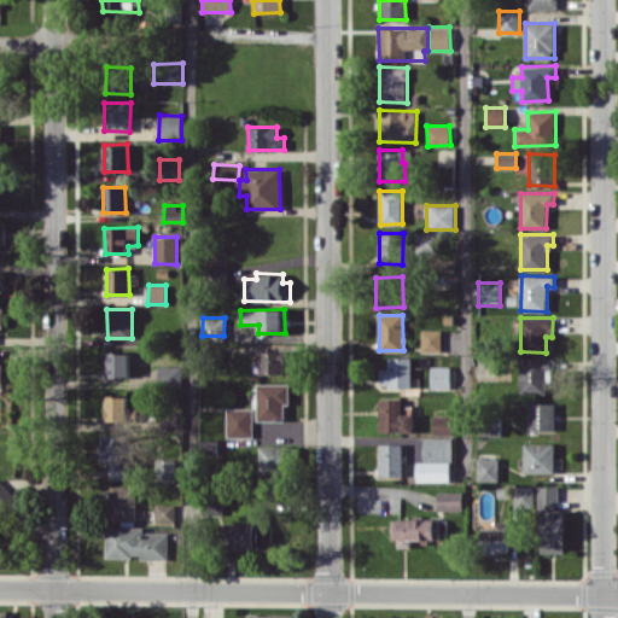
[(421,351),(442,351),(442,330),(421,330),(421,351)]
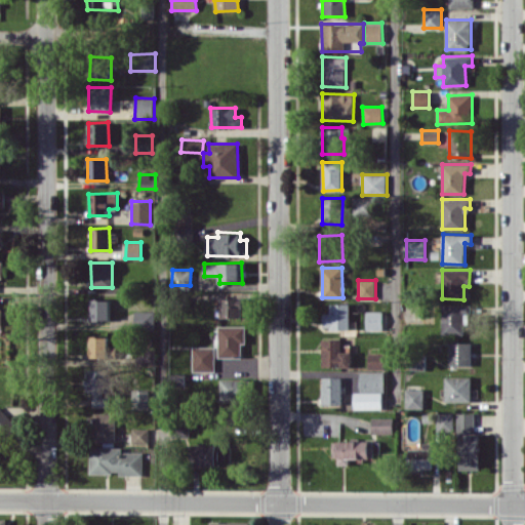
[(220,317),(241,317),(241,297),(220,297),(220,317)]
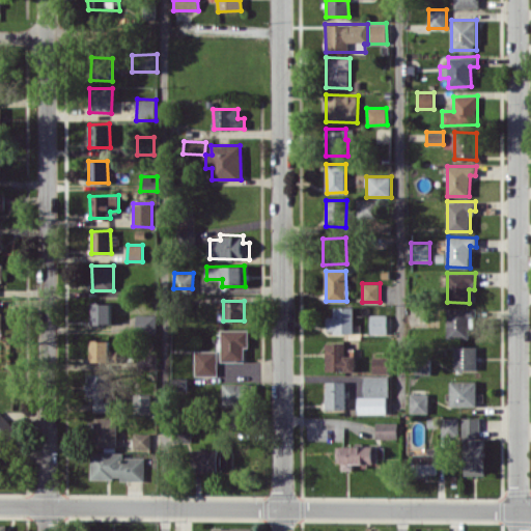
[(92,324),(111,324),(111,302),(91,302),(92,324)]
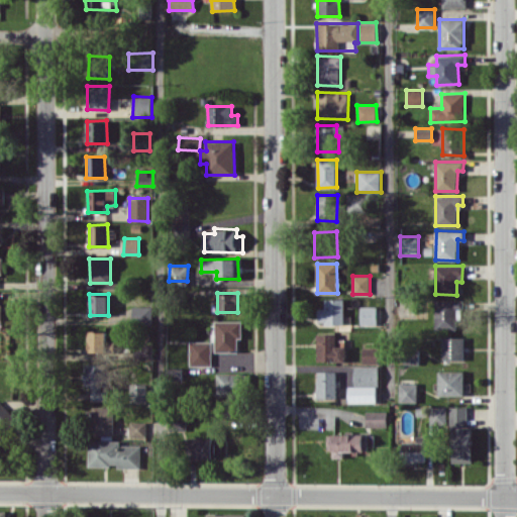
[(318,308),(319,323),(345,323),(344,298),(325,299),(325,308),(318,308)]
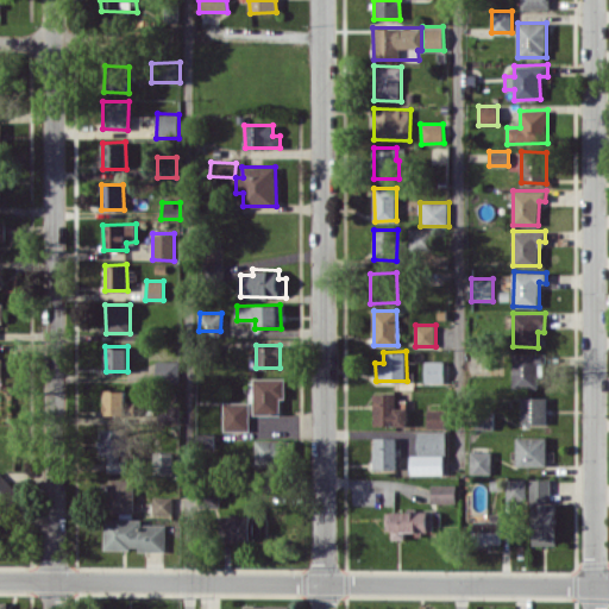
[(539,387),(538,375),(540,375),(540,364),(546,364),(546,352),(513,353),(514,388),(539,387)]
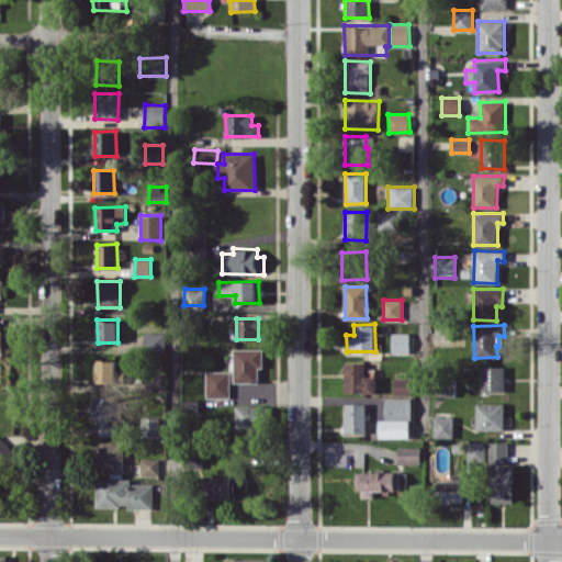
[(166,333),(144,333),(144,351),(165,351),(166,333)]
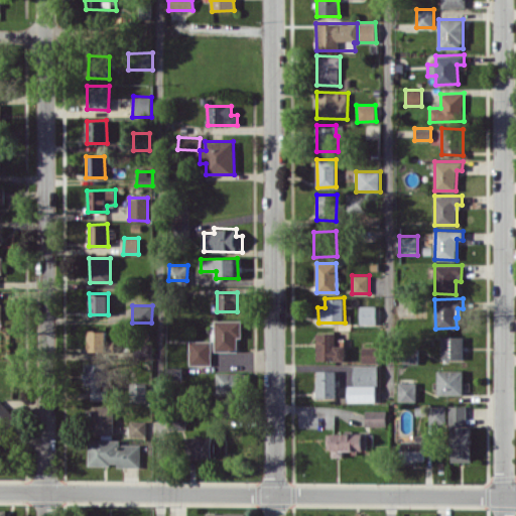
[(360,324),(377,324),(376,305),(360,305),(360,324)]
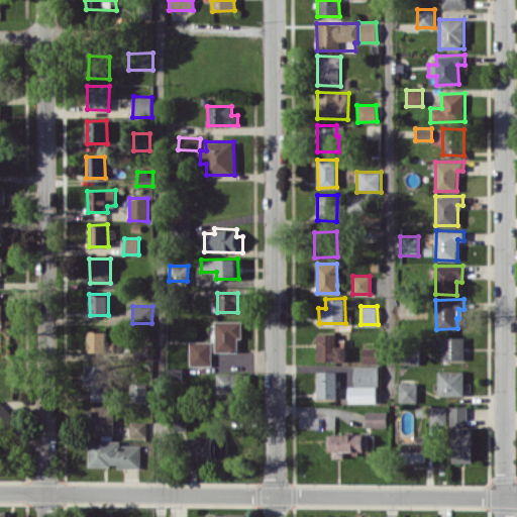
[(216,351),(237,351),(237,338),(242,338),(242,321),(215,321),(216,351)]
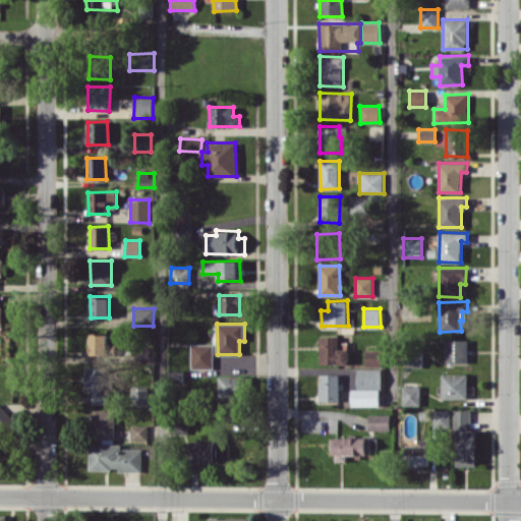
[(89,355),(108,354),(108,333),(89,333),(89,355)]
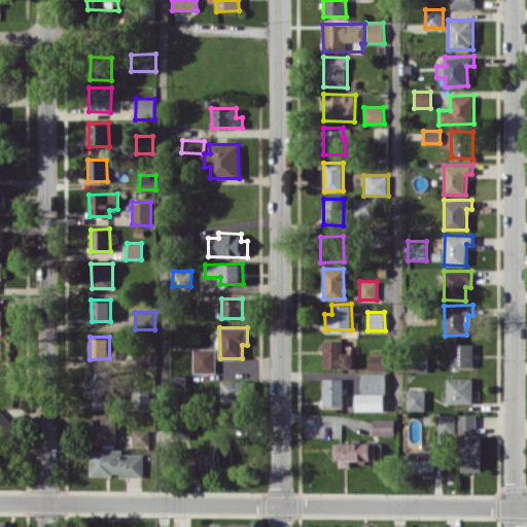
[(353,367),(353,353),(343,353),(343,341),(323,341),(323,367),(353,367)]
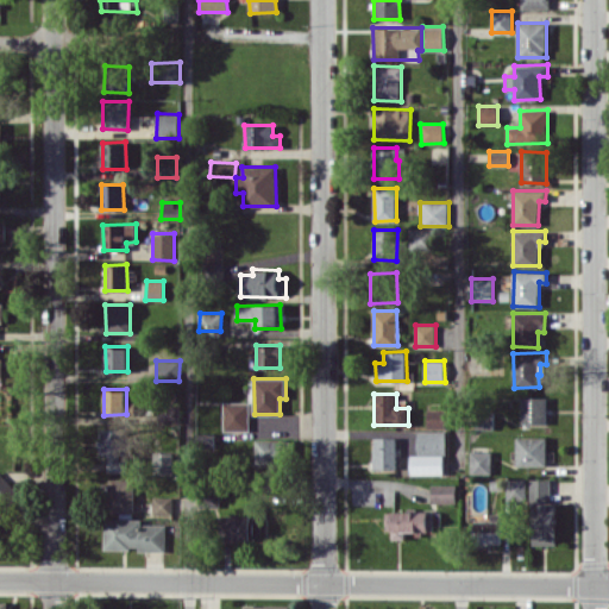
[(546,397),(521,397),(522,424),(547,424),(546,397)]
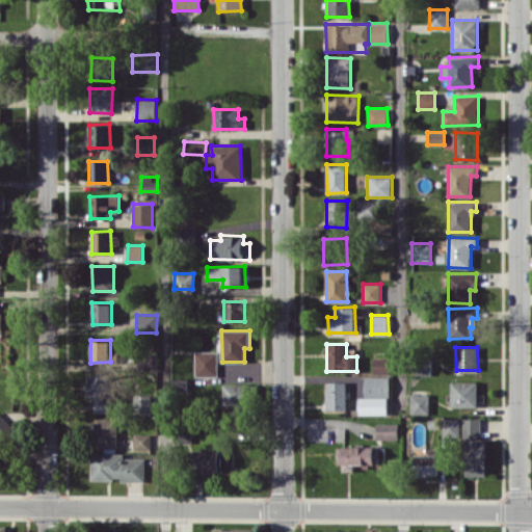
[(218,376),(218,351),(195,351),(195,376),(218,376)]
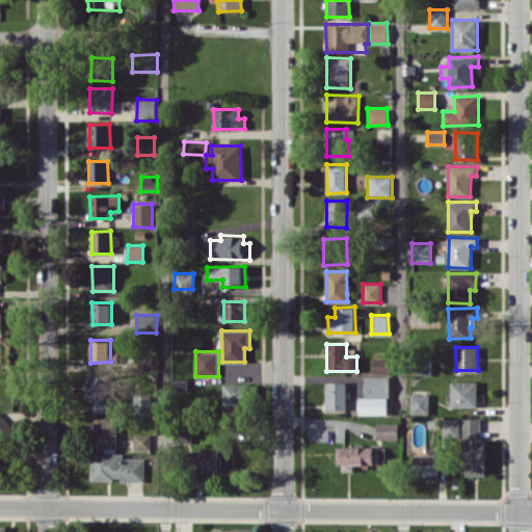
[(143,369),(157,369),(157,354),(143,354),(143,369)]
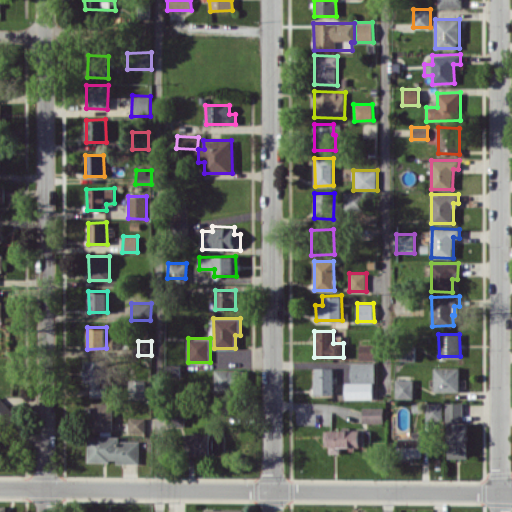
[(360,360),(375,360),(375,344),(359,344),(360,360)]
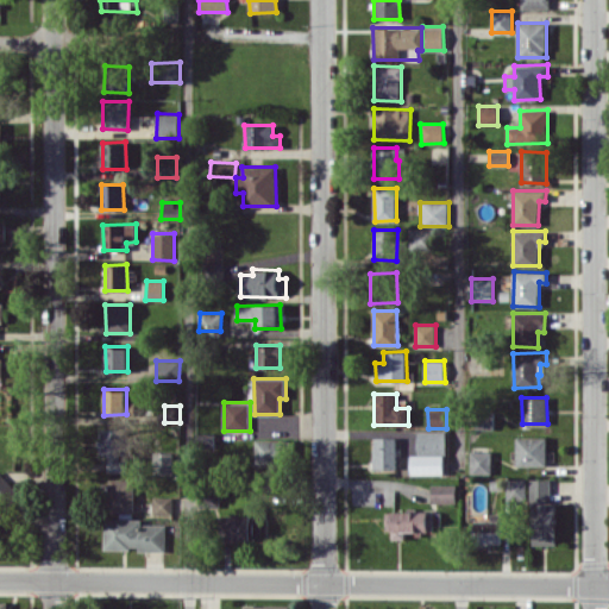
[(127,471),(127,457),(126,457),(125,428),(101,428),(101,454),(108,454),(108,472),(127,471)]
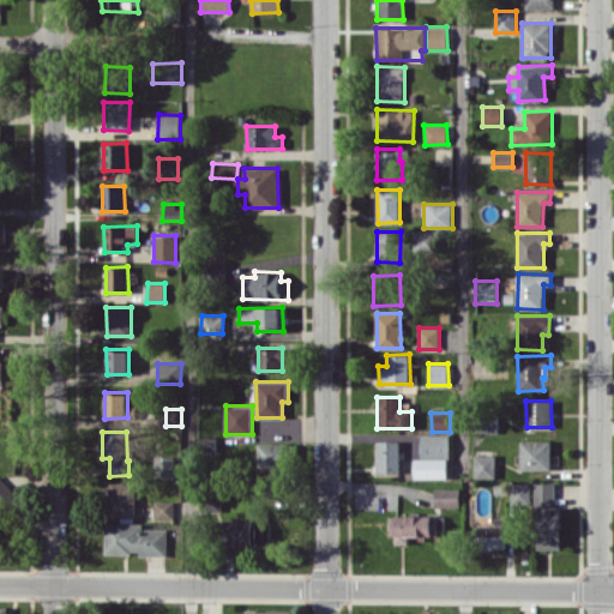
[(421,457),(450,456),(450,434),(421,434),(421,457)]
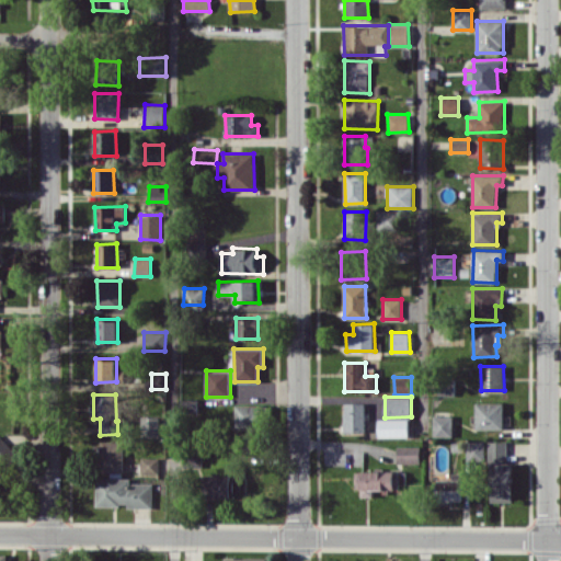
[(198,399),(182,400),(182,415),(198,415),(198,399)]
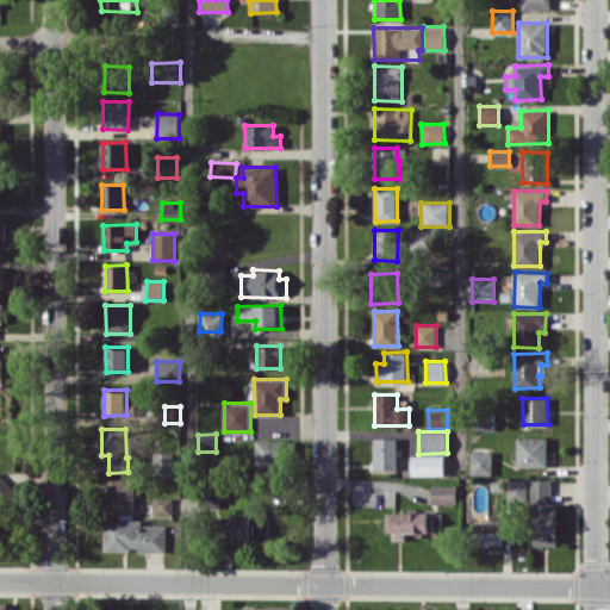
[(397,437),(374,439),(375,470),(397,470),(397,437)]
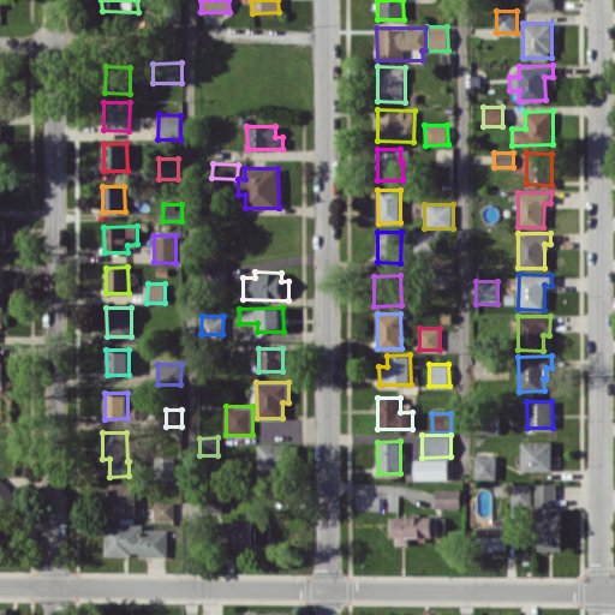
[(551,441),(521,441),(521,471),(551,470),(551,441)]
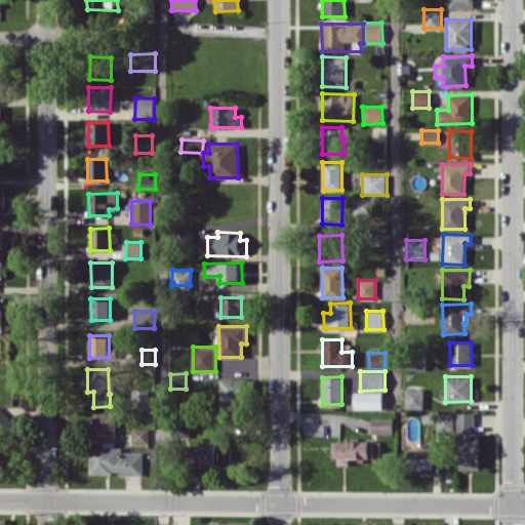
[(221,402),(246,401),(245,378),(220,378),(221,402)]
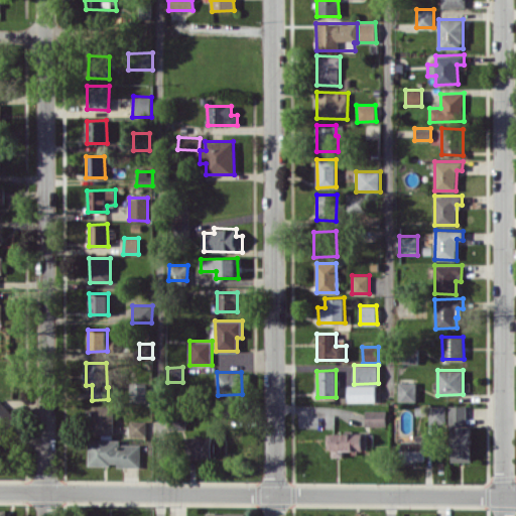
[(399,401),(418,401),(417,382),(398,382),(399,401)]
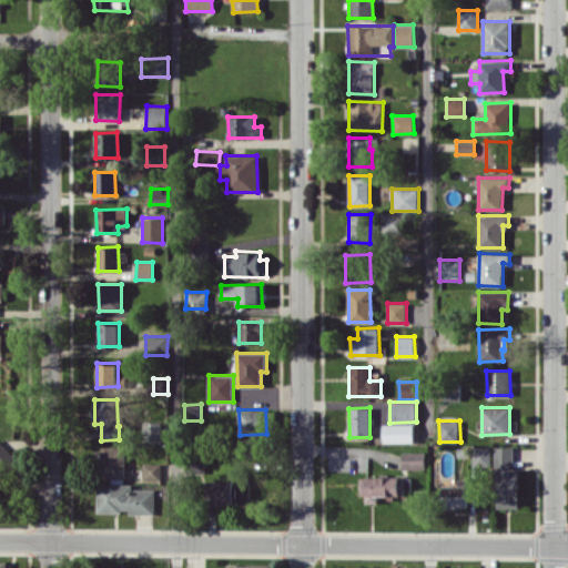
[(161,443),(161,422),(143,422),(143,443),(161,443)]
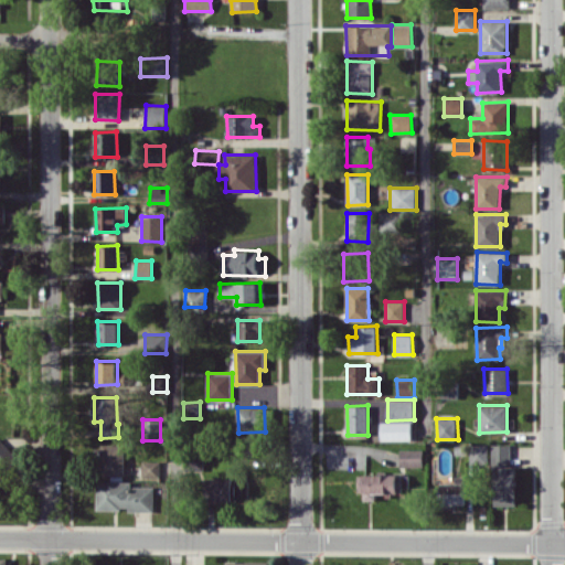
[(382,440),(412,439),(412,422),(382,422),(382,440)]
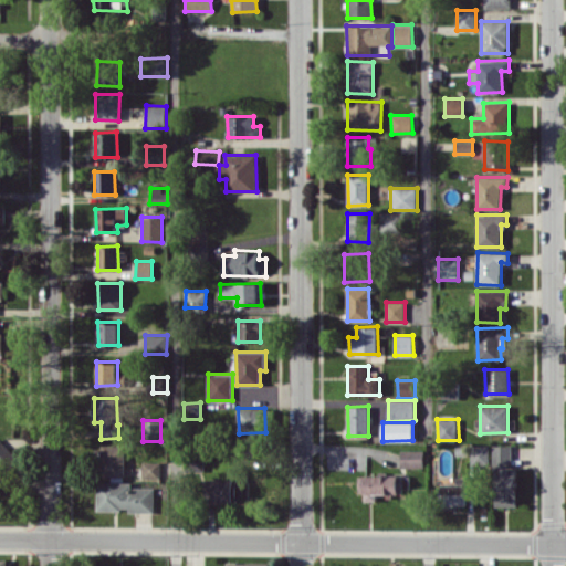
[(0,480),(20,459),(0,439),(0,480)]
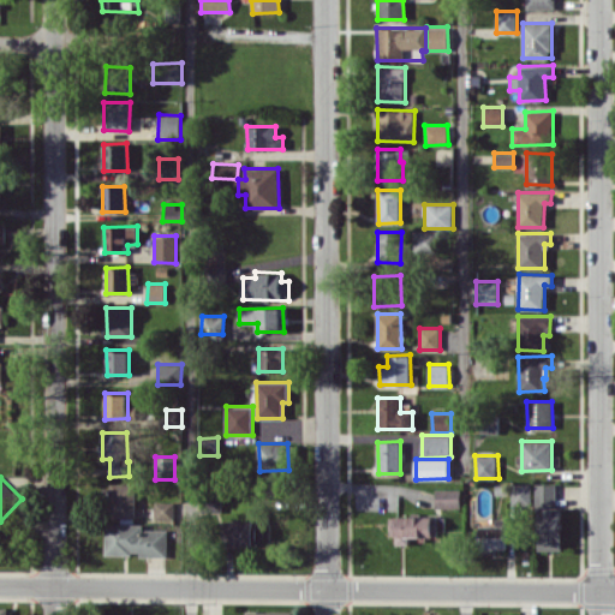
[(136,484),(109,483),(108,518),(136,518),(136,484)]
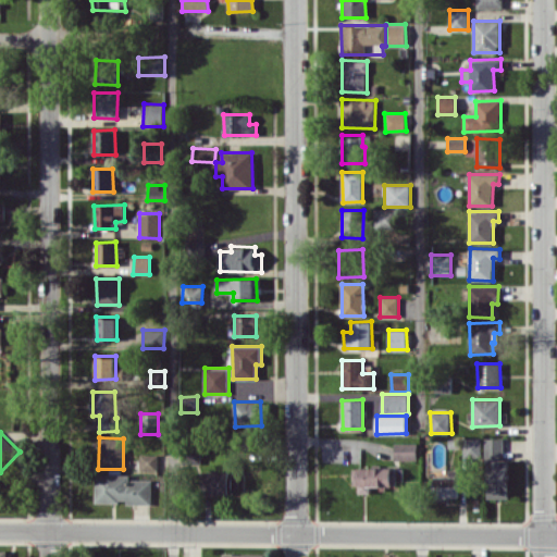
[(509,498),(509,459),(503,459),(504,438),(485,437),(485,459),(487,459),(487,498),(509,498)]
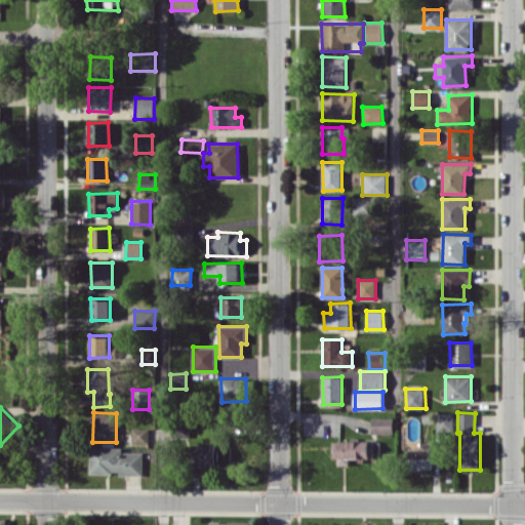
[(435,431),(453,431),(453,413),(435,413),(435,431)]
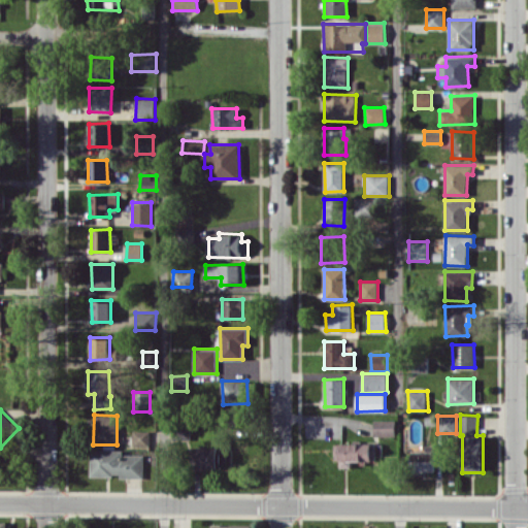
[(395,436),(395,420),(374,419),(374,436),(395,436)]
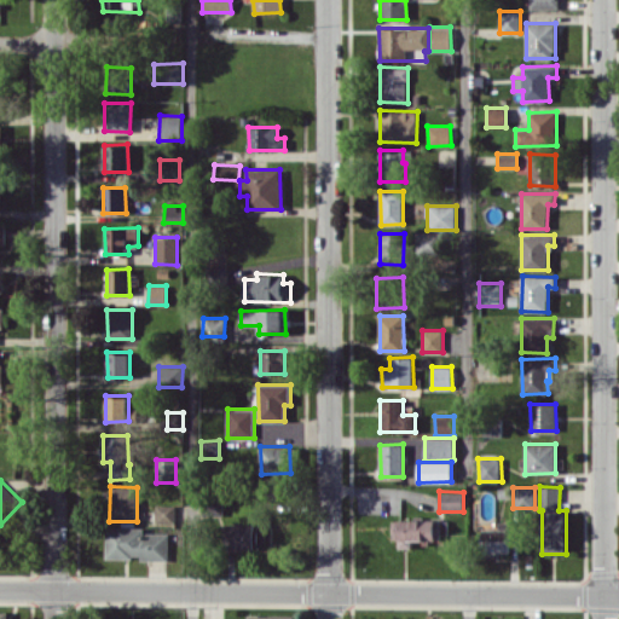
[(175,522),(175,505),(157,504),(156,522),(175,522)]
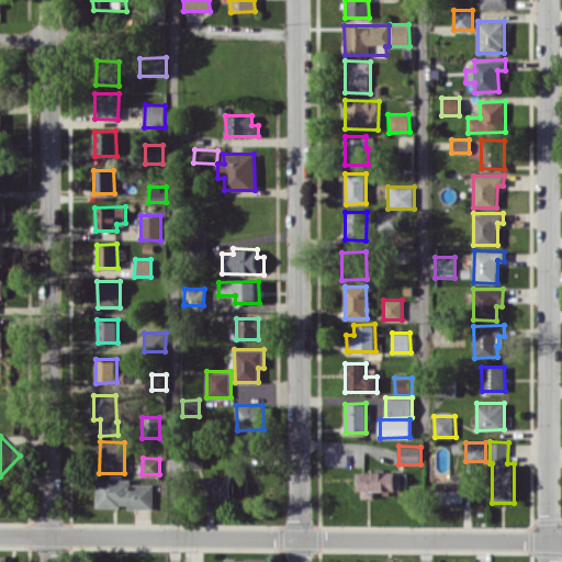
[(358,472),(358,497),(374,497),(374,490),(398,490),(398,472),(358,472)]
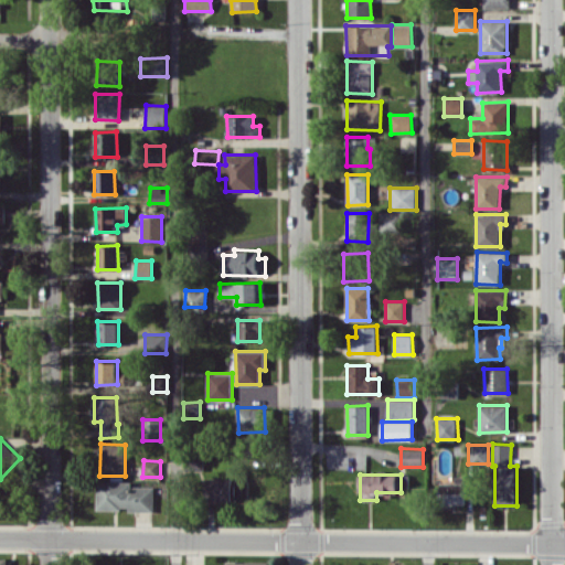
[(213,501),(244,500),(243,479),(213,479),(213,501)]
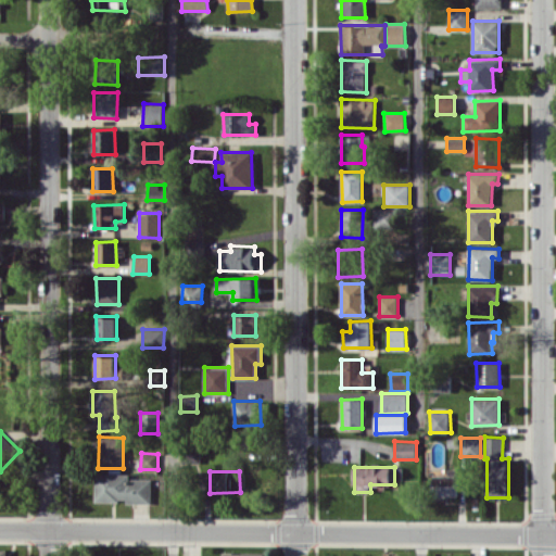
[(96,500),(127,501),(127,503),(151,504),(152,479),(129,478),(130,474),(96,472),(96,500)]
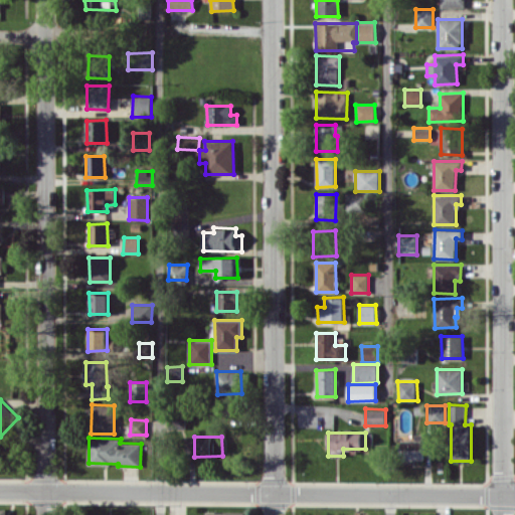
[(423,441),(403,440),(403,460),(423,460),(423,441)]
